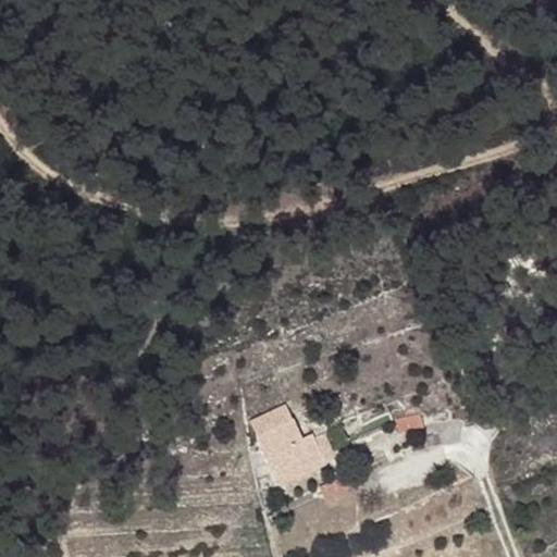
[(293,418),(285,403),(250,419),(258,435),(293,418)]
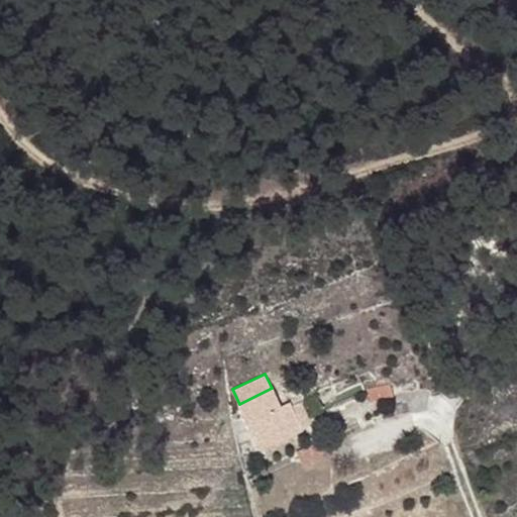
[(390,384),(367,389),(370,402),(394,397),(390,384)]
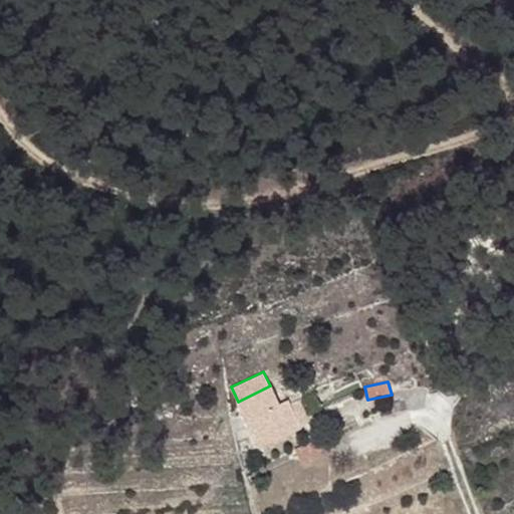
[(290,404),(288,401),(279,404),(271,386),(270,386),(237,403),(258,446),(300,426),(300,425),(290,404)]
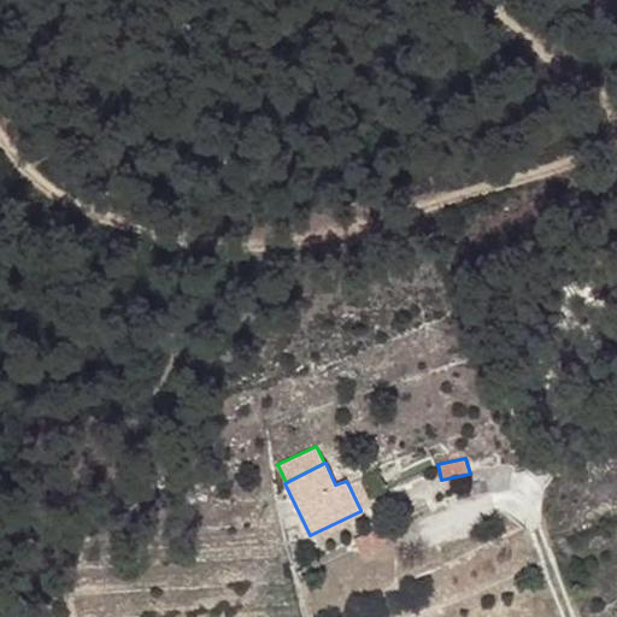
[(370,505),(359,480),(348,485),(360,510),(370,505)]
